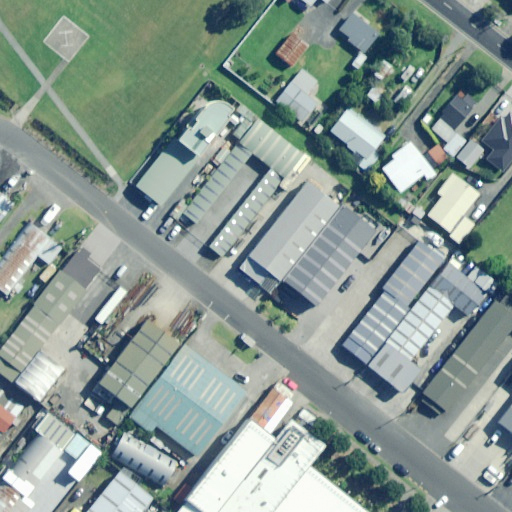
[(378,32),(351,11),(338,29),(349,37),(347,39),(363,52),(378,32)]
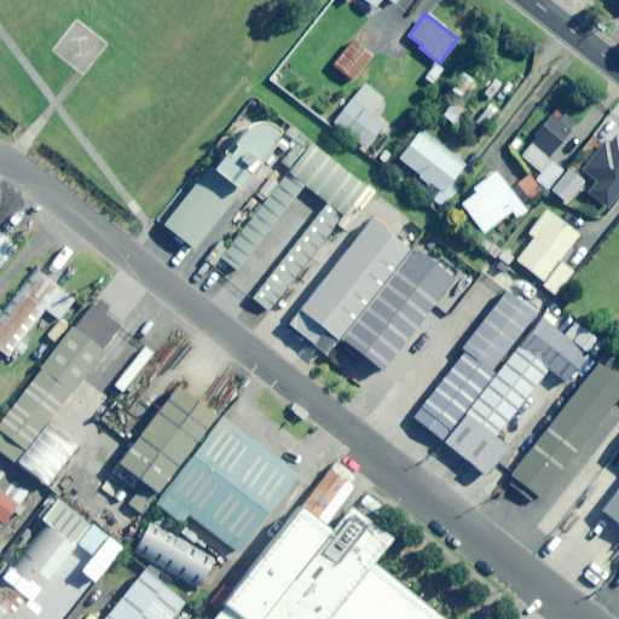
[(372,53),(352,38),(331,63),(352,79),(372,53)]
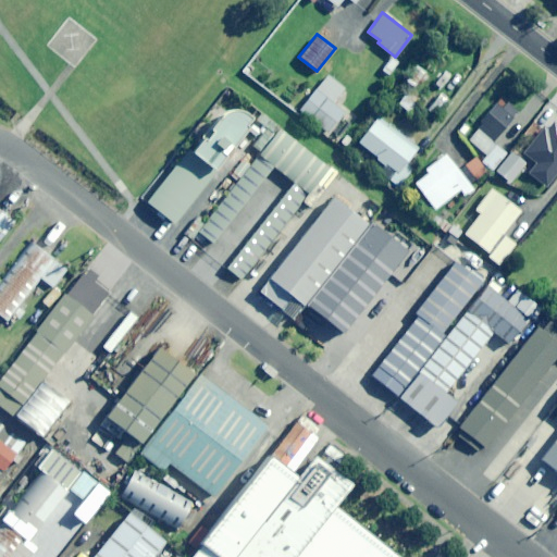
[(398,61),(391,56),(382,69),(388,73),(398,61)]
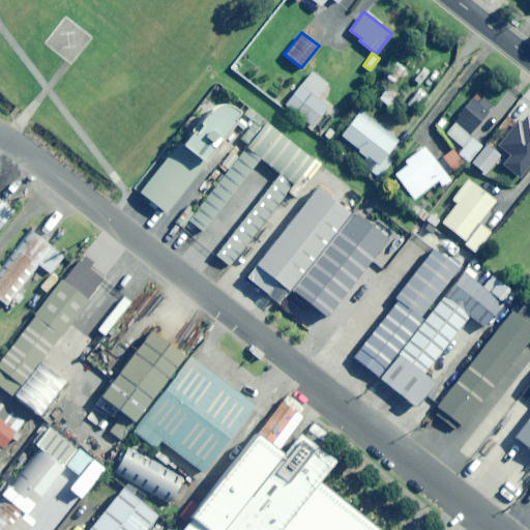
[(392,82),(404,68),(395,61),(384,76),(392,82)]
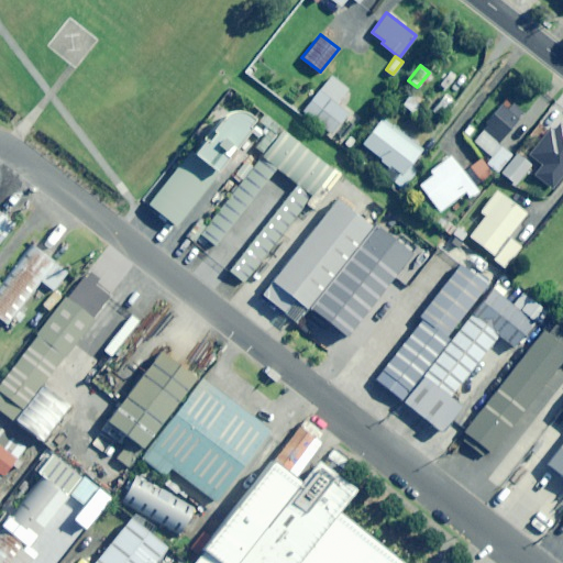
[(319,89),(301,111),(331,134),(349,112),(319,89)]
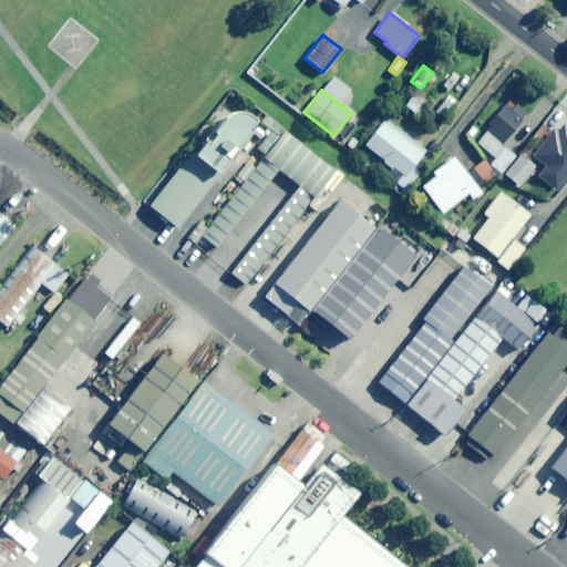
[(412,96),(405,103),(415,112),(422,105),(412,96)]
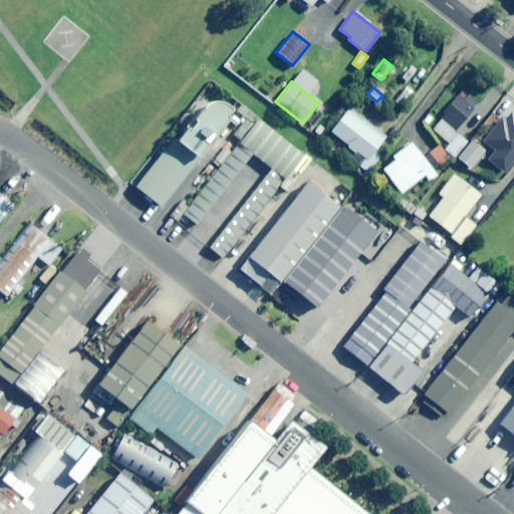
[(474,108),(458,94),(444,111),(446,112),(433,127),(449,143),(444,149),(455,158),(470,141),(457,129),(474,108)]
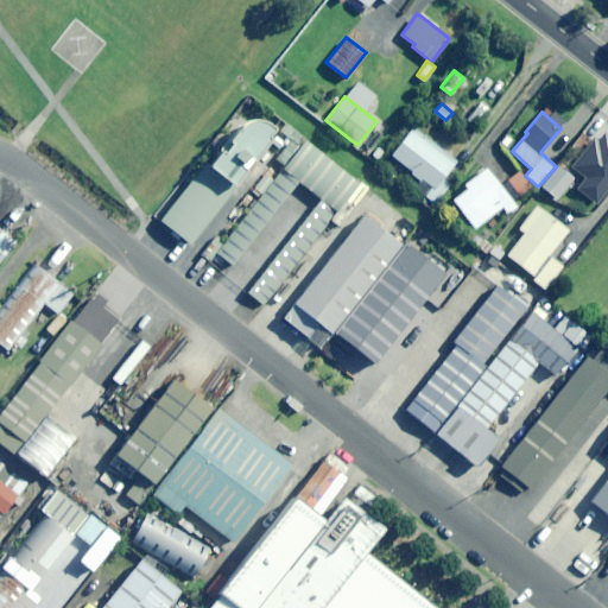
[(266,137),(273,128),(268,124),(264,120),(261,120),(260,119),(259,119),(258,119),(257,119),(254,119),(253,119),(252,119),(251,119),(249,119),(248,119),(248,120),(247,120),(246,120),(245,121),(244,122),(242,122),(241,124),(228,140),(226,138),(219,149),(220,150),(208,165),(233,184),(246,169),(240,164),(241,163),(242,163),(247,156),(253,159),(270,138),(266,137)]
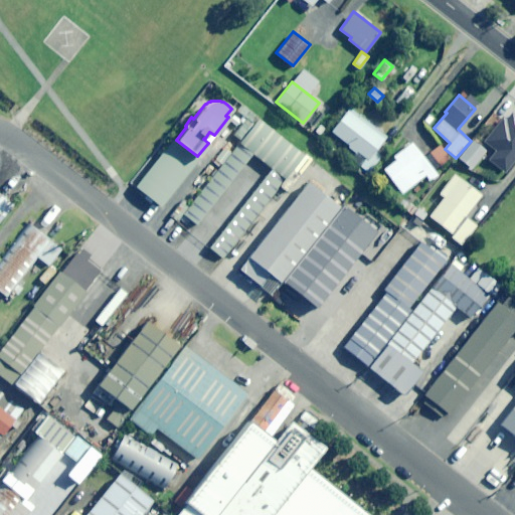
[(388,136),(349,107),(331,131),(349,145),(348,146),(355,152),(351,158),(369,172),(383,155),(377,150),(388,136)]
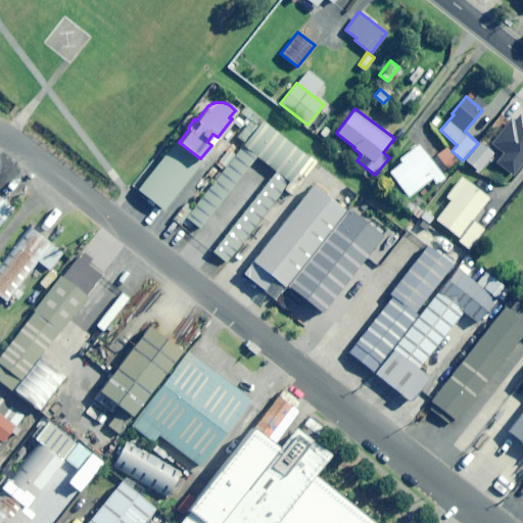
[(308,157),(263,120),(243,144),(256,155),(275,171),(289,182),(308,157)]
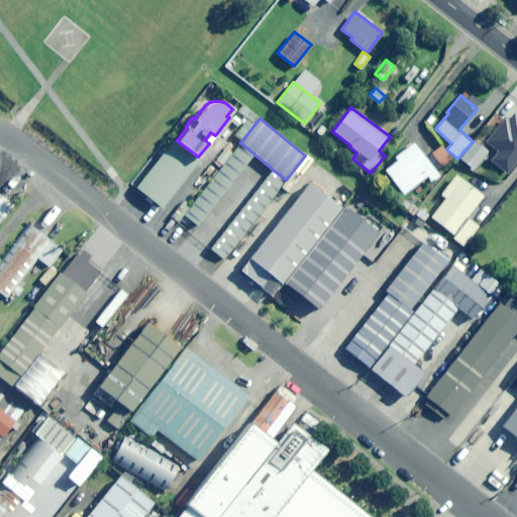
[(516,122),(496,150),(505,158),(511,150),(516,156),(516,122)]
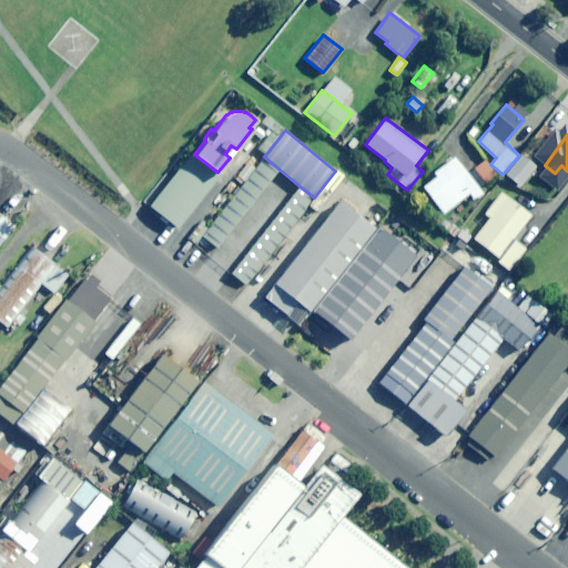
[(217,172),(194,154),(191,152),(150,205),(152,208),(152,211),(171,225),(172,224),(176,227),(220,173),(217,172)]
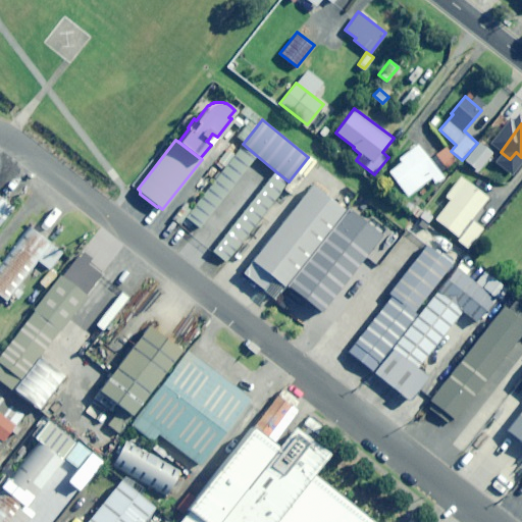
[(492,152),(479,141),(464,159),(478,170),(492,152)]
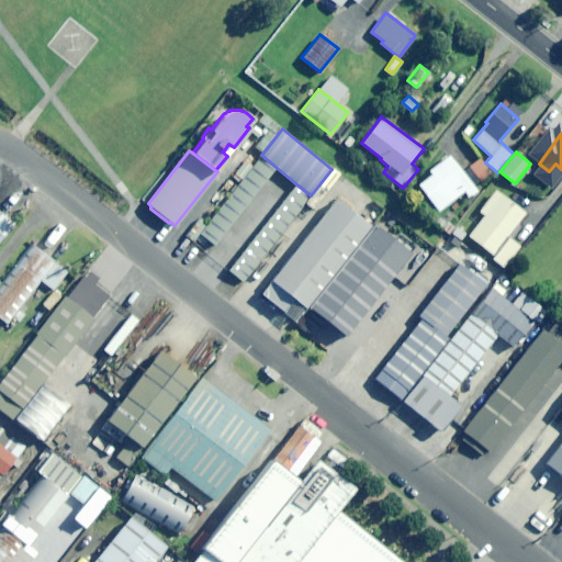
[(276,167),(261,155),(200,233),(215,244),(276,167)]
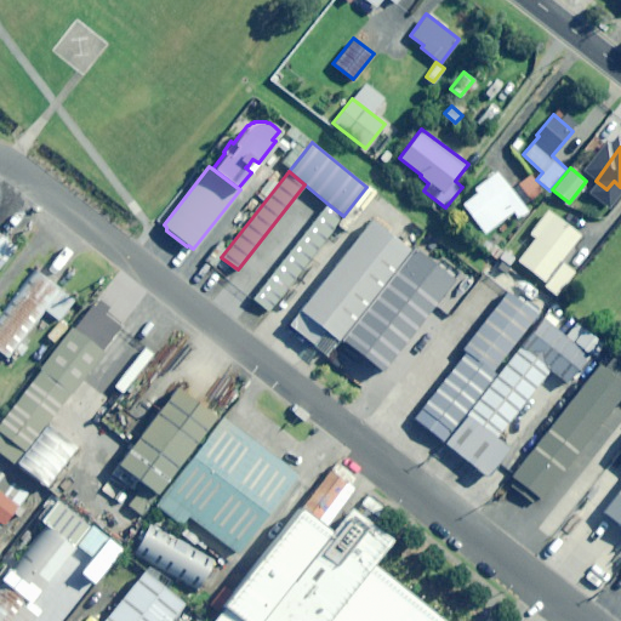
[(477,192),(462,203),(485,233),(513,211),(519,217),(528,210),(496,171),(474,189),(477,192)]
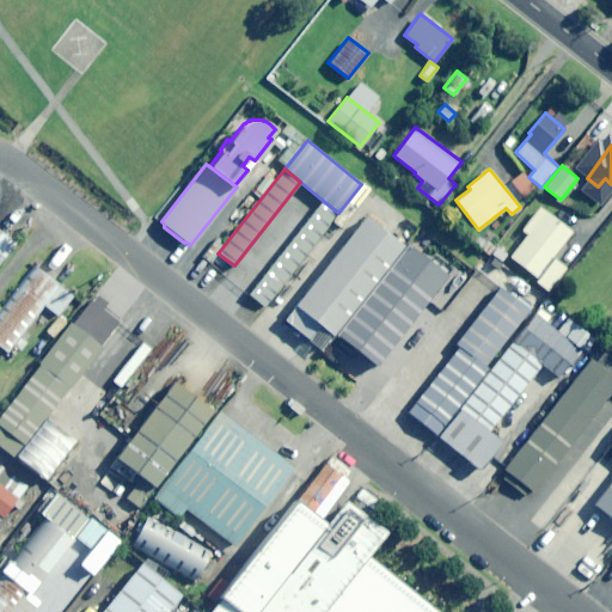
[(536,187),(522,171),(512,179),(524,196),(536,187)]
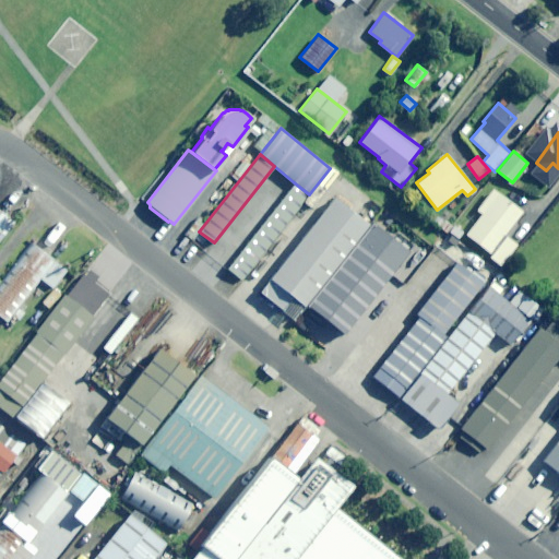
[(241,280),(309,194),(294,182),(227,268),(241,280)]
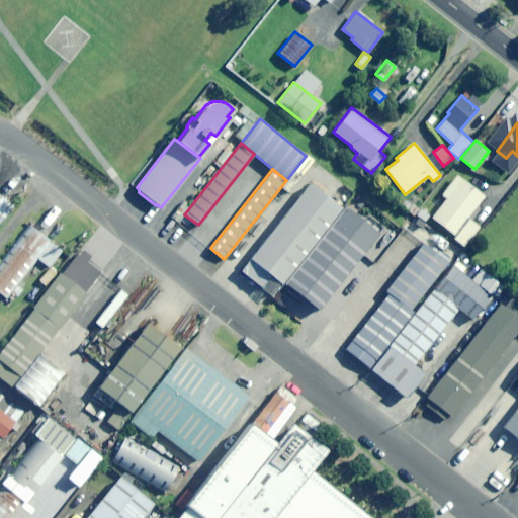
[(486,195),(461,177),(431,217),(455,235),(453,238),(463,246),(480,226),(468,218),(486,195)]
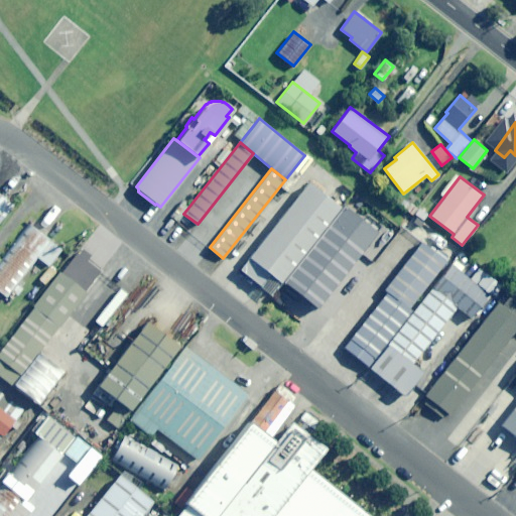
[(341,207),(308,181),(249,256),(281,282),(341,207)]
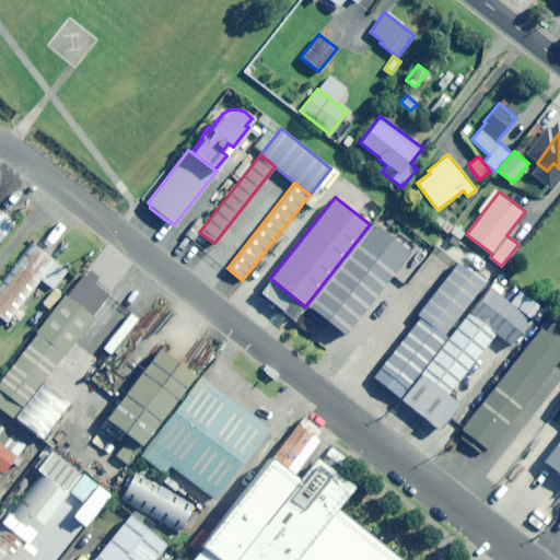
[(0,238),(13,222),(0,210),(0,238)]
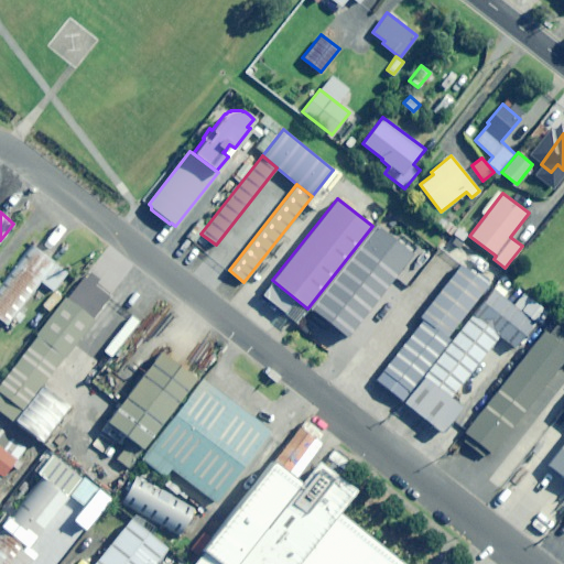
[(372,226),(307,308),(343,336),(408,255),(372,226)]
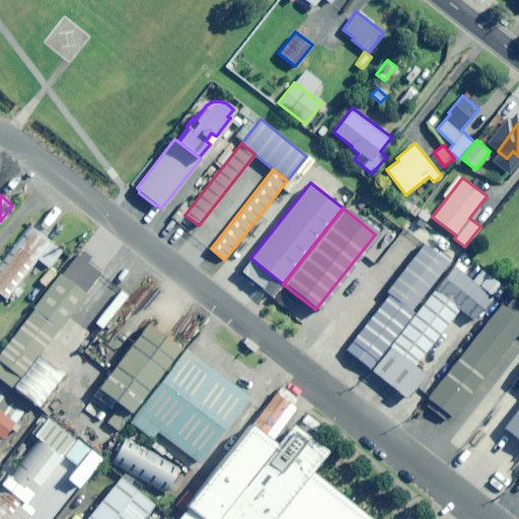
[(51,240),(29,224),(0,261),(0,293),(7,298),(38,257),(49,266),(62,249),(51,240)]
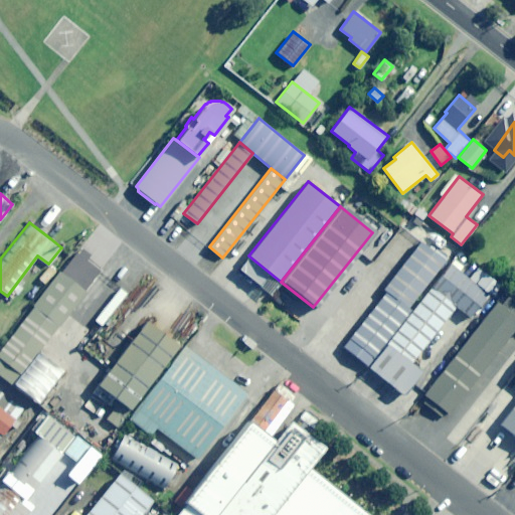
[(385,291),(342,346),(367,366),(410,309),(408,307),(446,261),(421,240),(401,265),(391,276),(382,289),(385,291)]
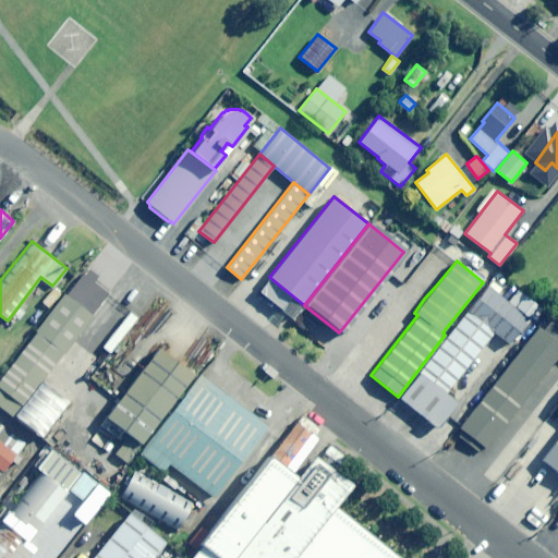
[(108,292),(82,271),(0,377),(0,387),(23,404),(41,380),(108,292)]
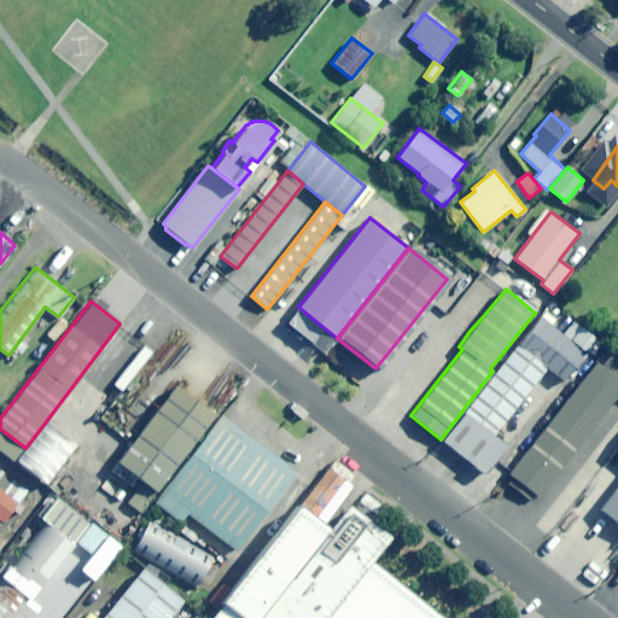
[(337,338),(298,307),(284,326),(309,345),(312,343),(324,353),(337,338)]
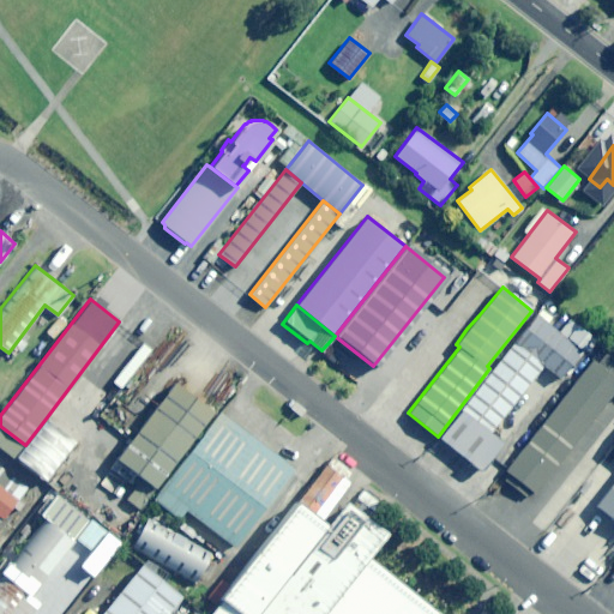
[(537,313),(513,342),(543,365),(561,378),(582,349),(537,313)]
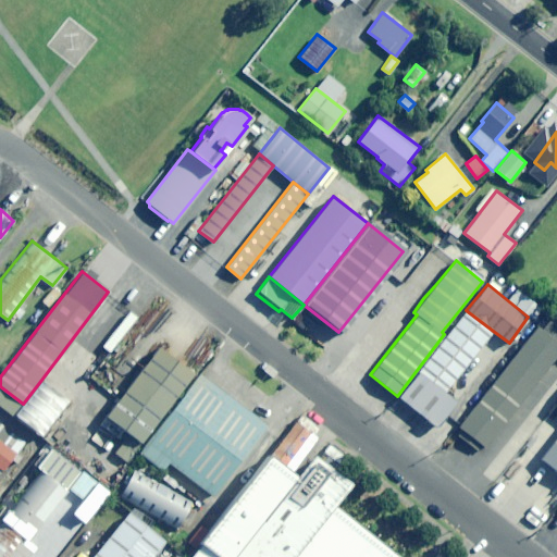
[(493,331),(466,310),(419,371),(445,392),(493,331)]
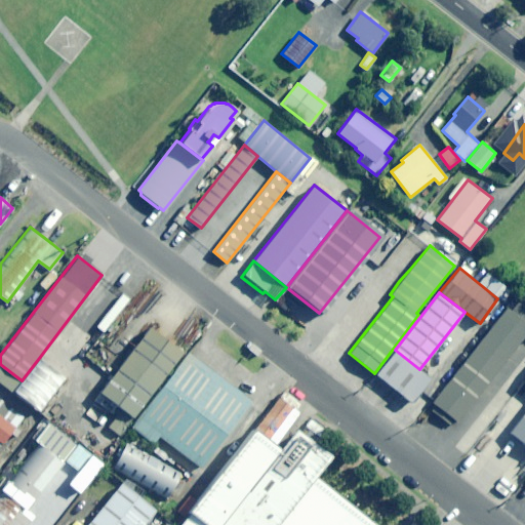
[(511,310),(507,307),(433,402),(436,404),(432,408),(451,423),(454,419),(457,421),(524,333),(524,307),(518,301),(511,310)]
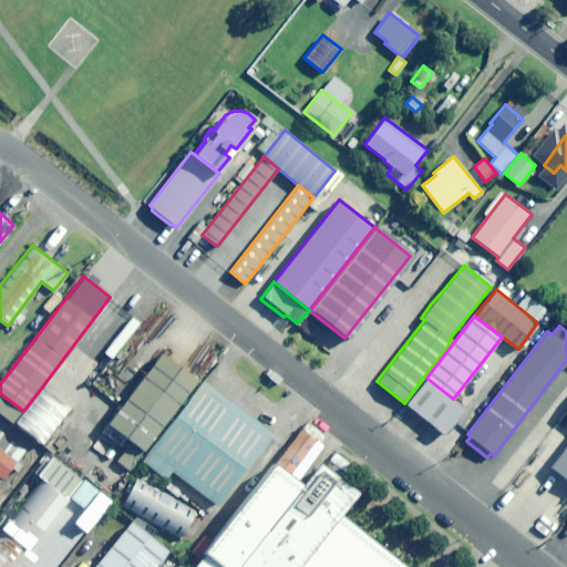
[(196,388),(158,358),(103,425),(141,455),(196,388)]
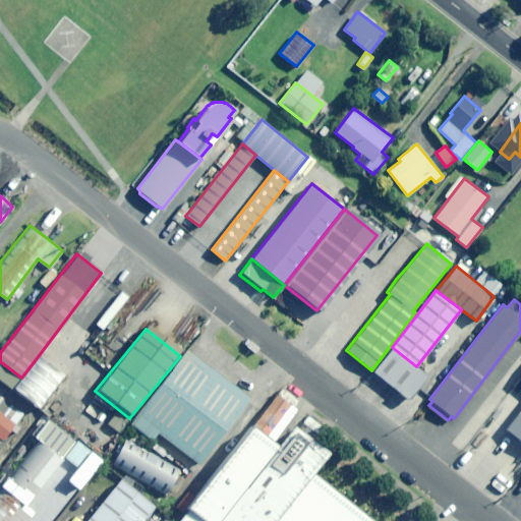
[(416,366),(392,347),(372,371),(408,398),(426,375),(421,370),(416,366)]
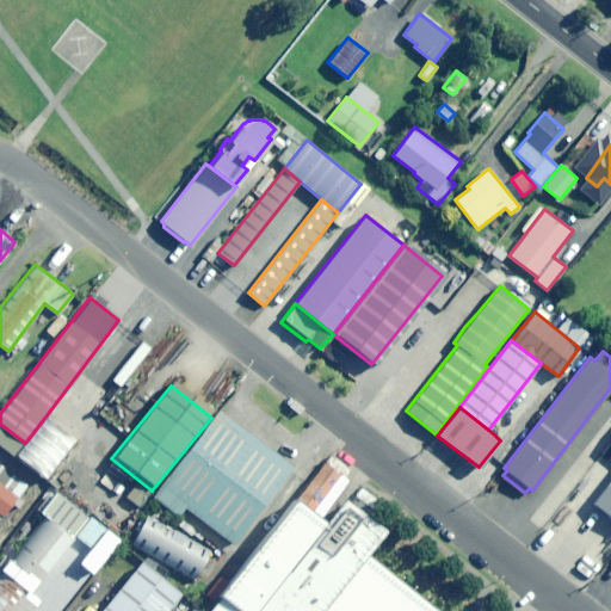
[(285,466),(217,411),(211,418),(152,491),(220,545),(285,466)]
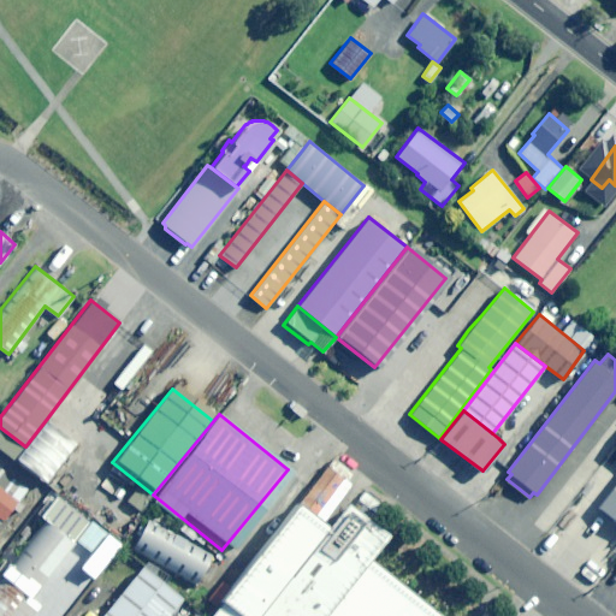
[(76,443),(46,420),(25,446),(16,458),(46,481),(76,443)]
